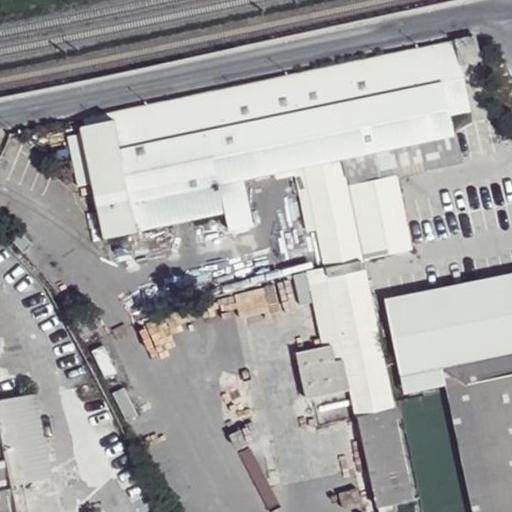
[(376,57),(394,146),(455,133),(451,115),(472,110),(462,64),(483,60),(478,37),(456,41),(376,57)]
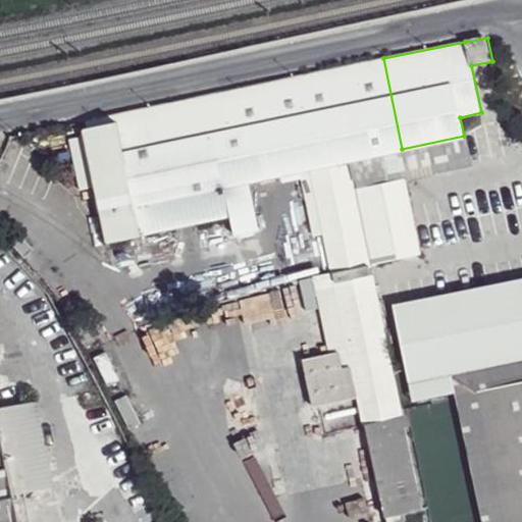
[(87,120),(89,129),(85,129),(86,136),(69,140),(81,192),(97,188),(108,242),(230,216),(224,186),(299,170),(310,168),(350,159),(402,149),(383,58),(87,120)]
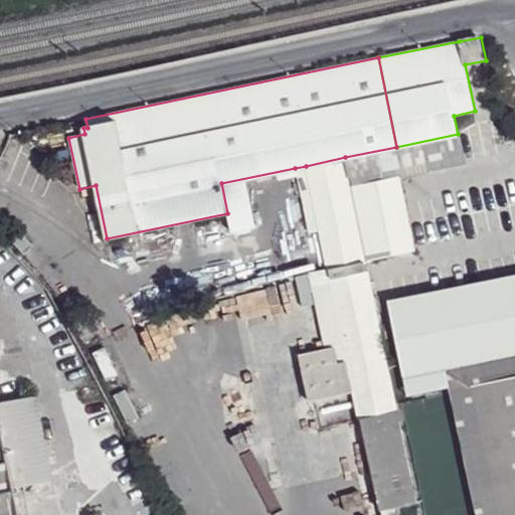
[(396,147),(345,157),(350,184),(464,161),(458,134),(396,147)]
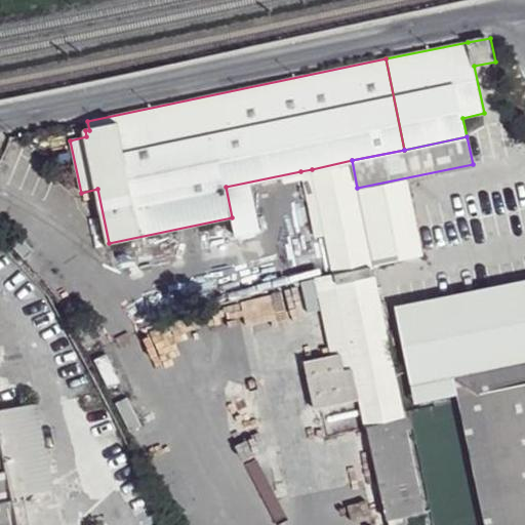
[(312,169),(333,275),(337,291),(350,347),(387,521),(426,513),(357,188),(352,160),(312,169)]
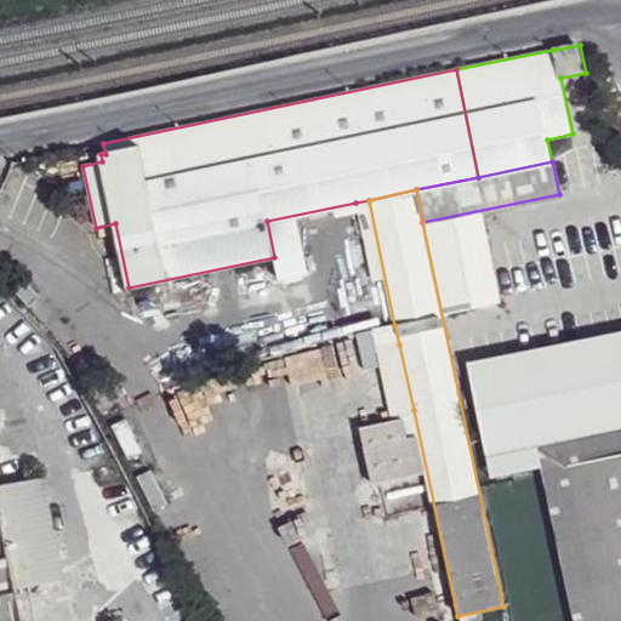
[(369,200),(355,203),(382,328),(394,325),(369,200)]
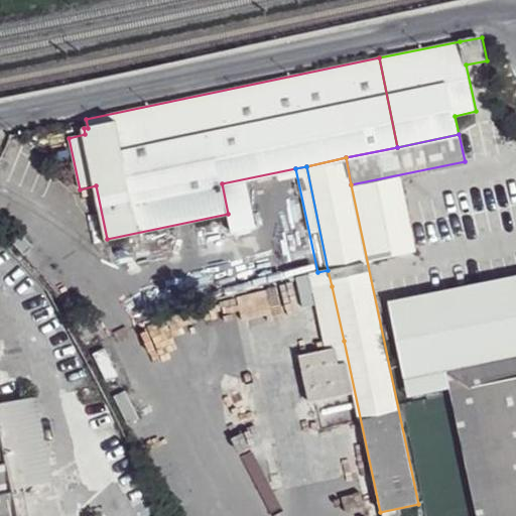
[(401,179),(356,188),(371,262),(417,253),(401,179)]
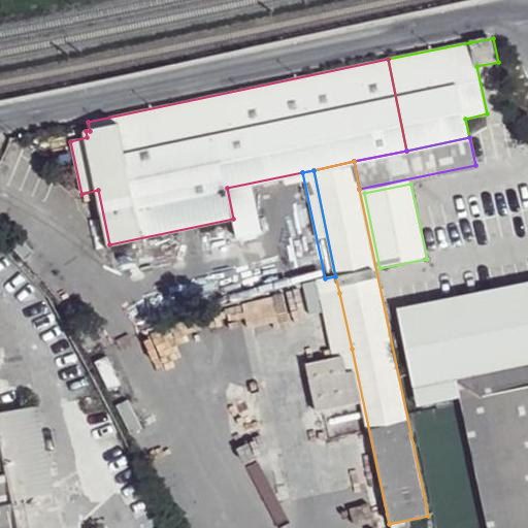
[(317,281),(321,297),(339,293),(335,276),(325,278),(317,281)]
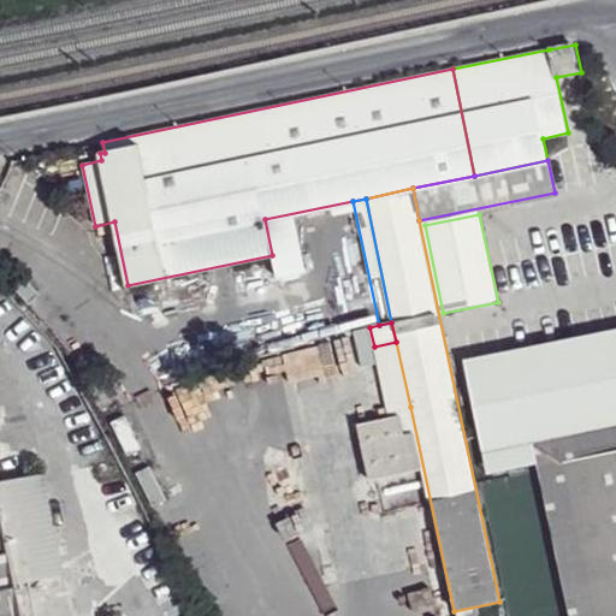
[(490,474),(538,466),(534,444),(556,439),(615,426),(615,323),(467,351),(490,474)]
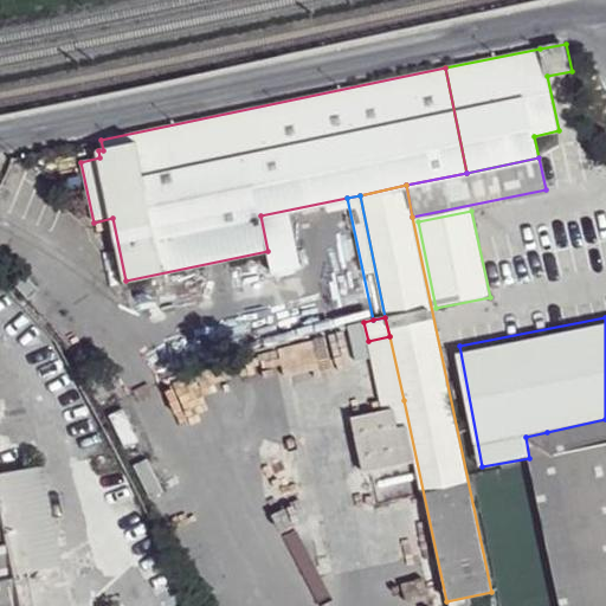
[(324,369),(321,359),(350,352),(343,326),(268,347),(277,382),(324,369)]
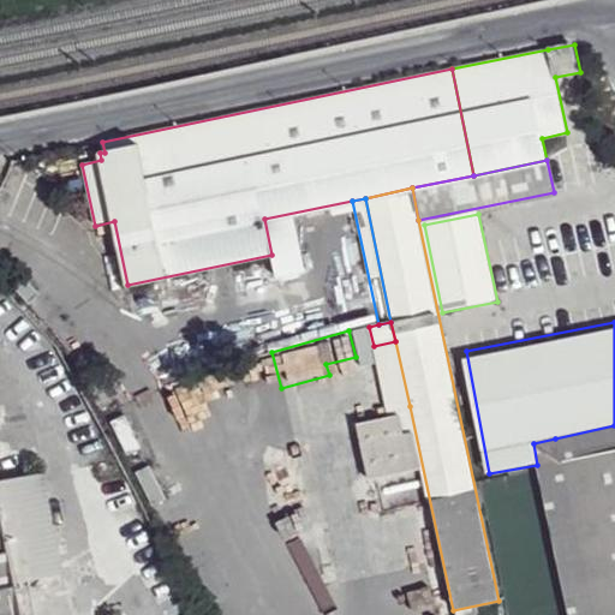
[(395,341),(374,346),(387,412),(410,406),(395,341)]
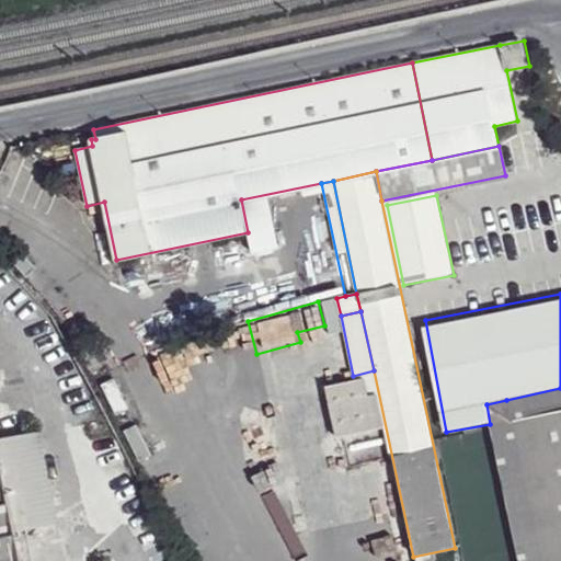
[(363,378),(324,386),(335,437),(382,427),(376,393),(366,393),(363,378)]
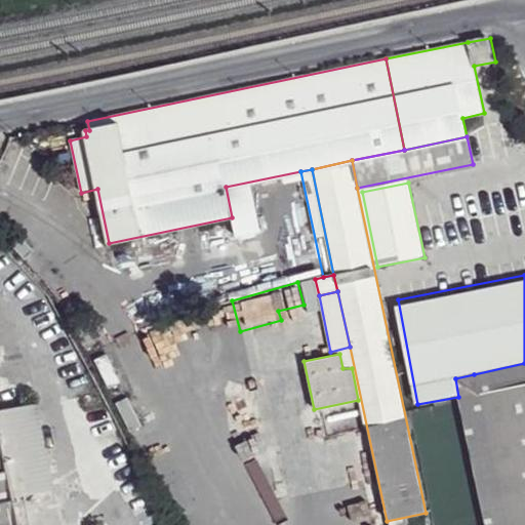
[(524,363),(474,374),(479,394),(524,384),(524,363)]
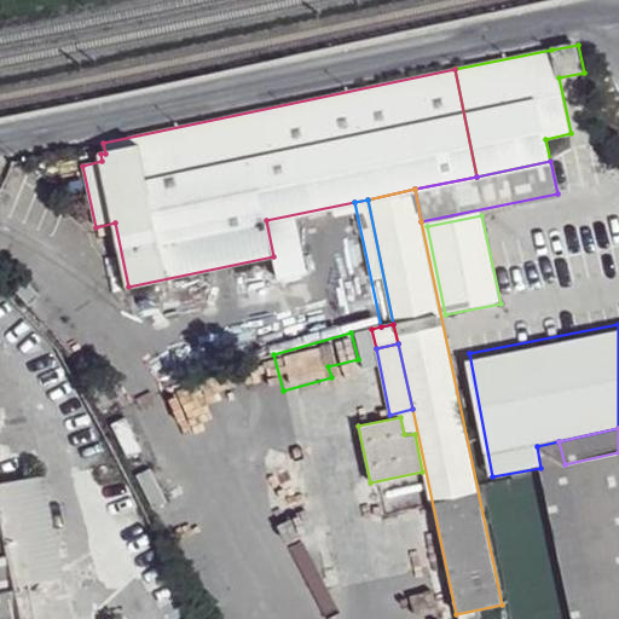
[(559,441),(537,446),(541,468),(573,618),(597,618),(565,464),(559,441)]
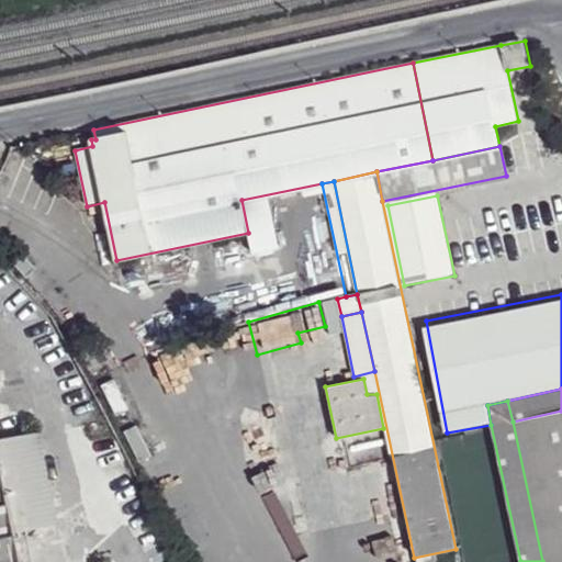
[(561,561),(561,411),(513,422),(542,561),(561,561)]
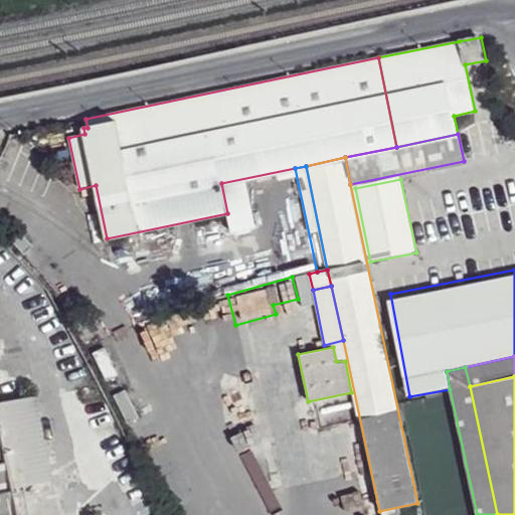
[(0,514),(16,514),(11,489),(5,461),(46,454),(34,395),(0,401),(0,514)]
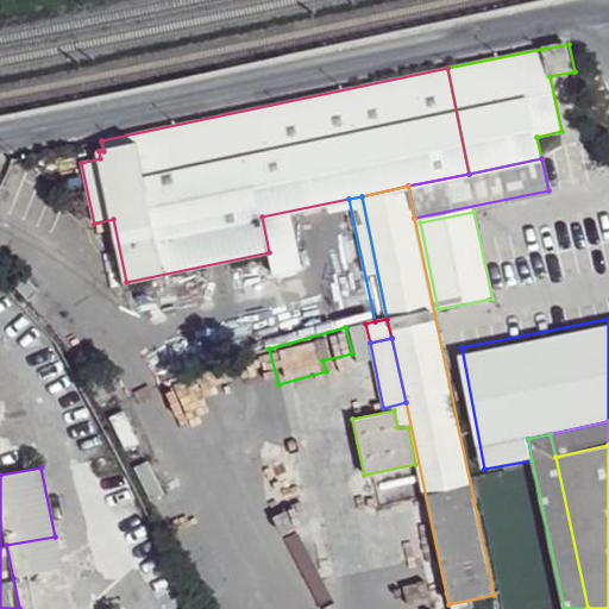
[(55,537),(6,545),(13,578),(62,567),(55,537)]
